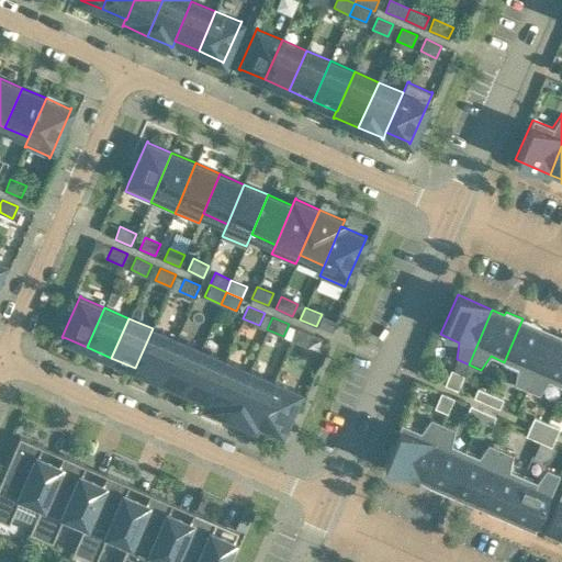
[(527,390),(550,335),(538,329),(539,326),(523,318),(504,362),(517,368),(515,384),(527,390)]
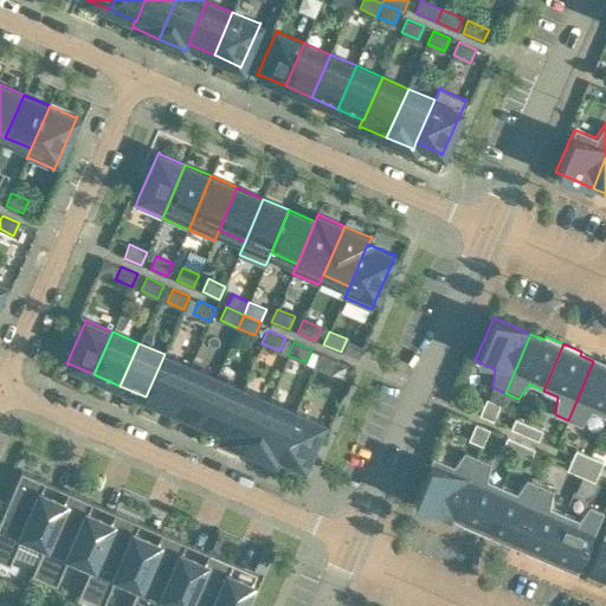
[(331,374),(337,361),(320,353),(314,366),(331,374)]
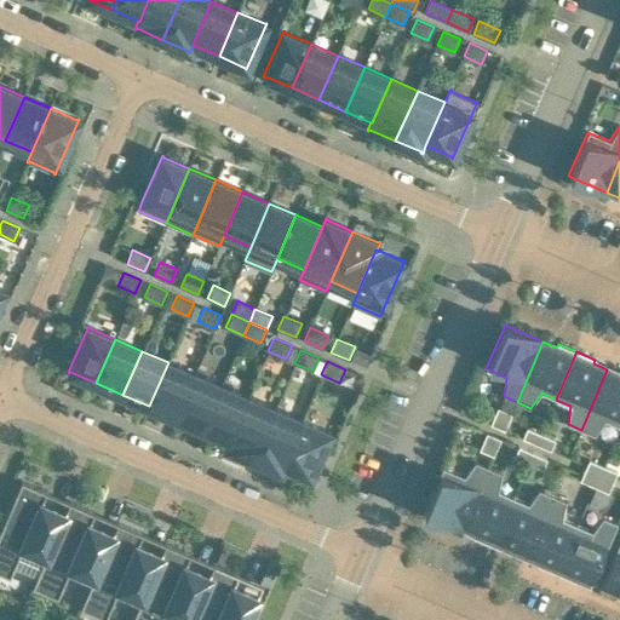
[(176,418),(195,374),(168,362),(149,406),(176,418)]
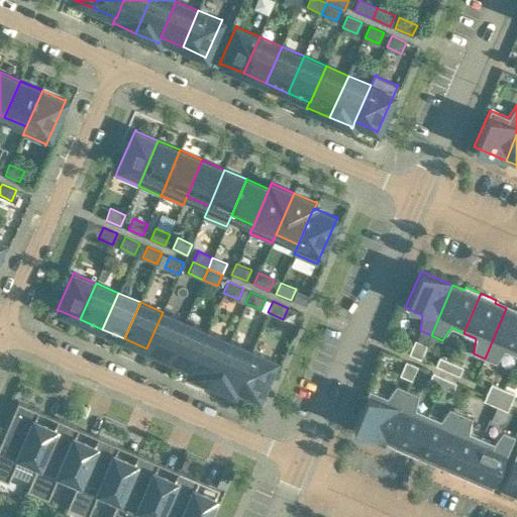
[(516,356),(516,355),(516,312),(506,308),(485,358),(496,363),(504,350),(516,356)]
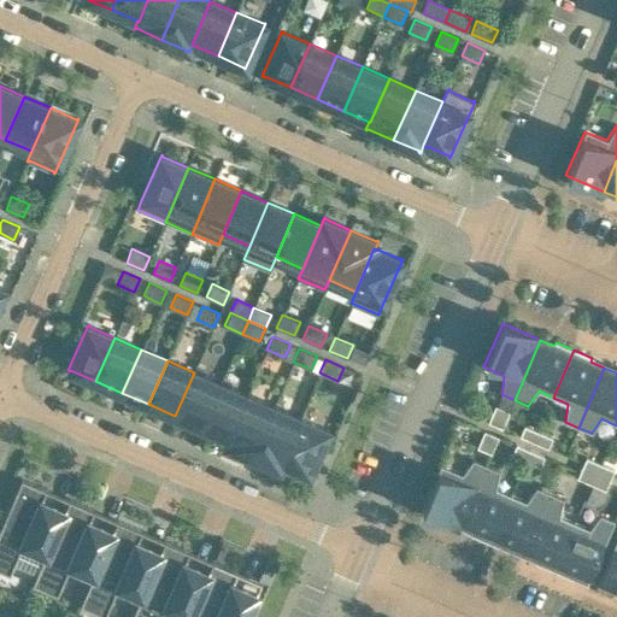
[(201,428),(221,383),(194,372),(175,416),(201,428)]
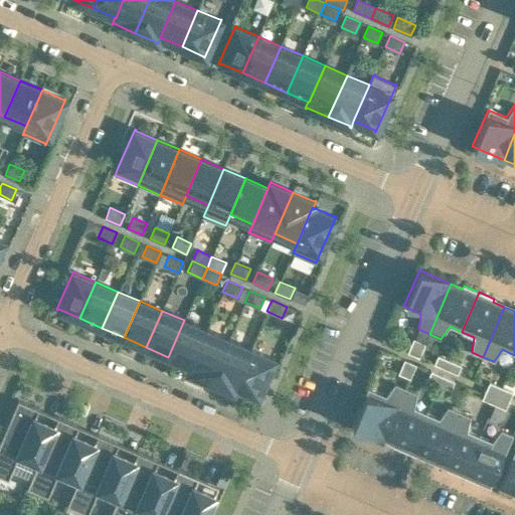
[(190,366),(206,330),(184,320),(168,357),(190,366)]
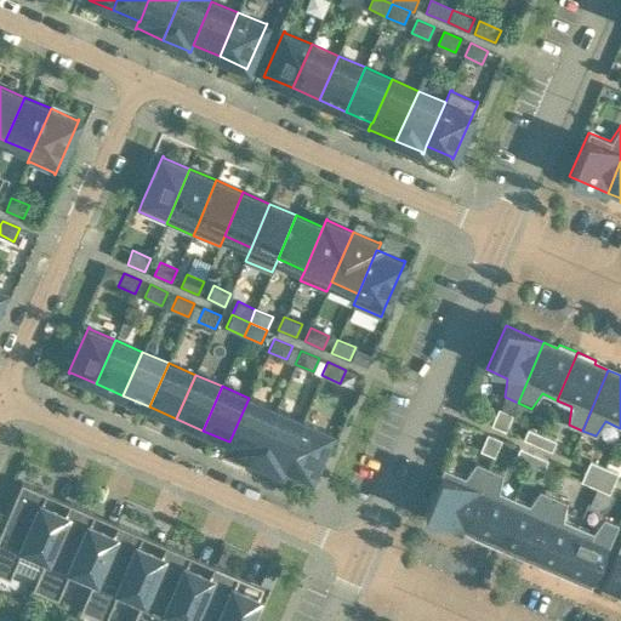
[(254,460),(275,409),(249,398),(229,442),(226,449),(227,450),(227,449),(254,460)]
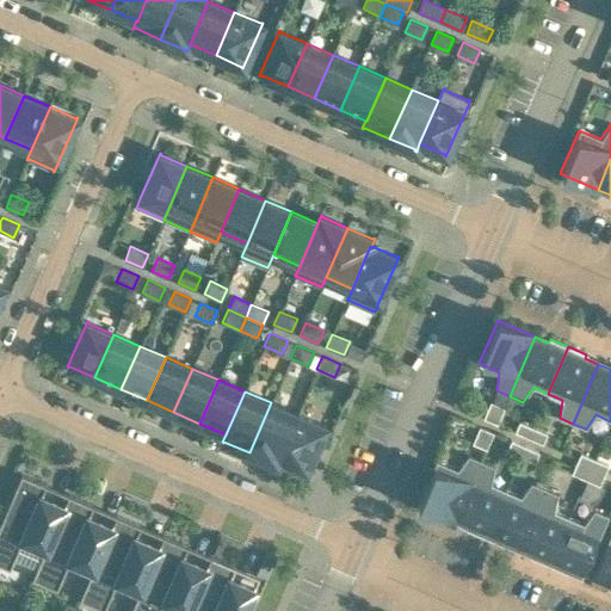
[(491,401),(483,418),(497,424),(505,407),(491,401)]
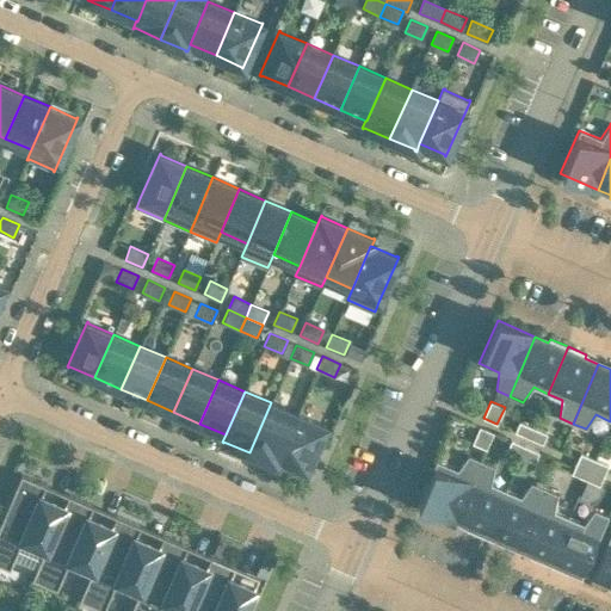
[(278,457),(297,414),(271,402),(250,452),(275,464),(276,466),(279,458),(278,457)]
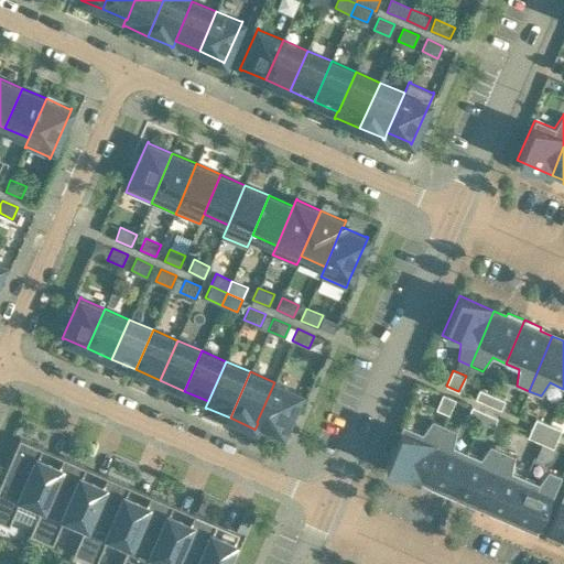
[(299,392),(274,382),(257,422),(258,423),(281,433),(280,433),(282,434),(300,392),(299,391),(299,392)]
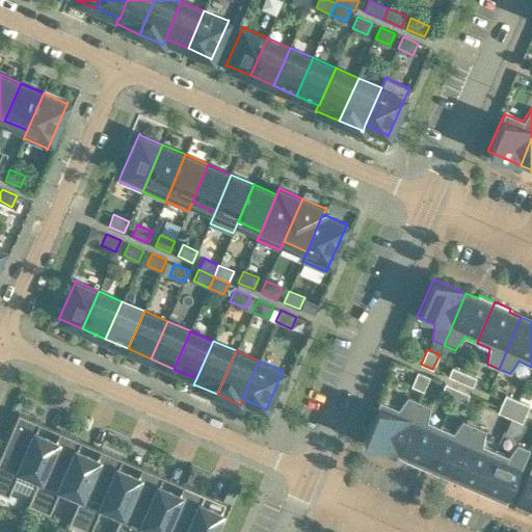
[(460,381),(464,372),(452,367),(448,376),(460,381)]
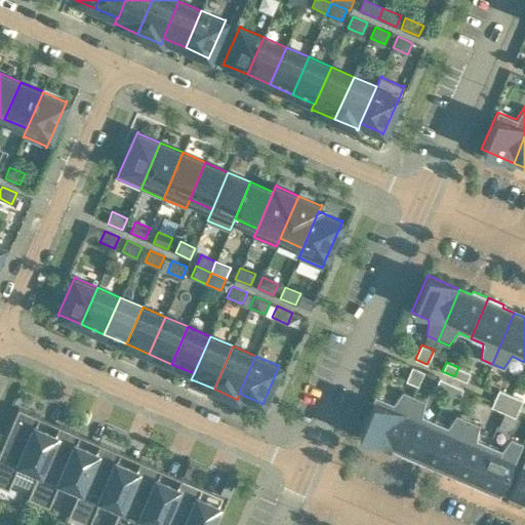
[(417,386),(423,371),(412,366),(406,380),(417,386)]
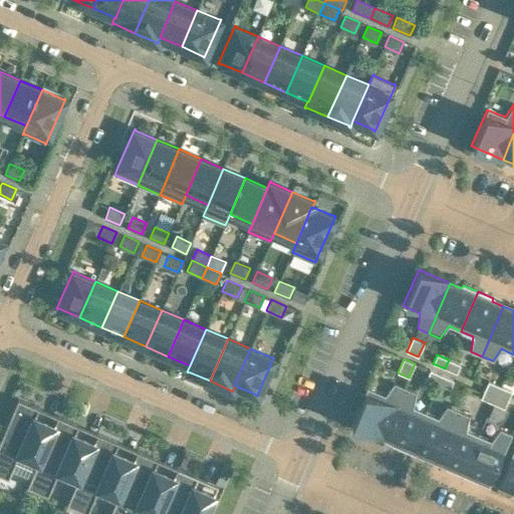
[(460,364),(449,359),(445,368),(456,373),(460,364)]
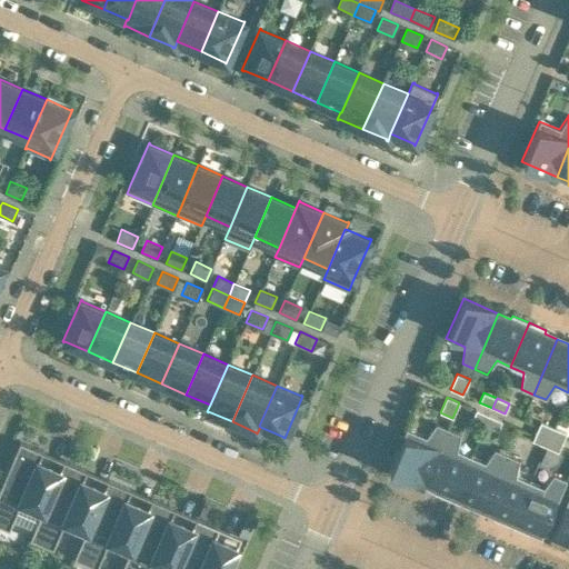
[(485,425),(489,416),(476,410),(472,419),(485,425)]
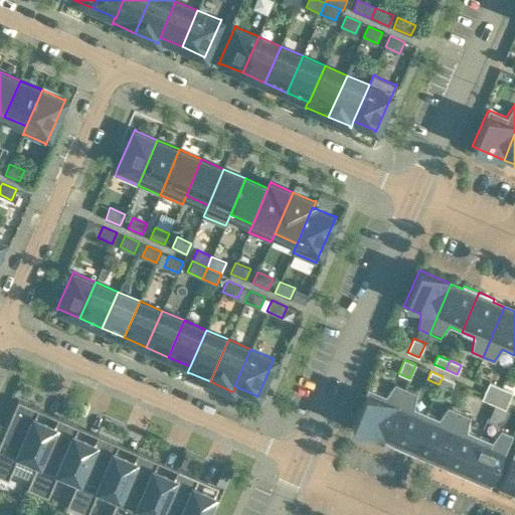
[(451,389),(454,381),(443,376),(439,384),(451,389)]
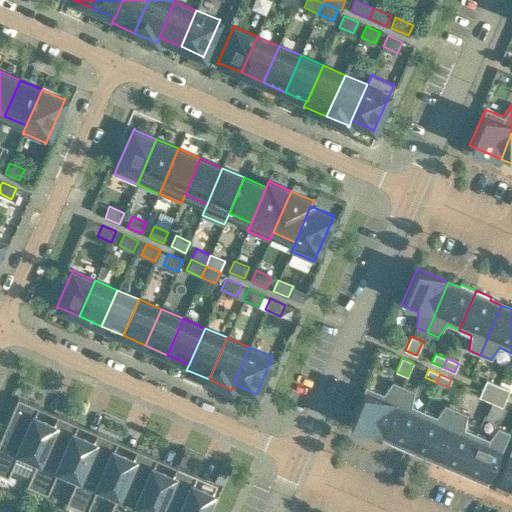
[(494,393),(498,385),(486,380),(483,388),(494,393)]
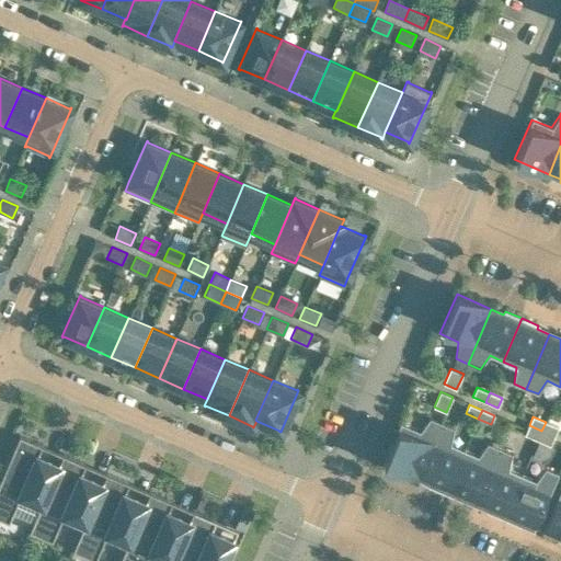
[(418,478),(442,423),(430,418),(420,431),(400,423),(384,462),(418,478)]
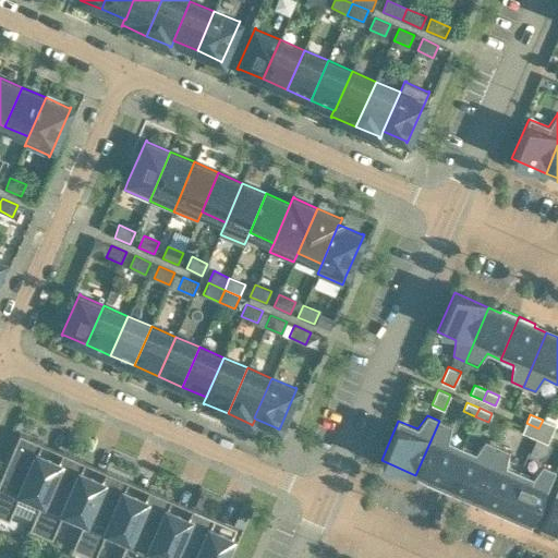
[(555,425),(543,420),(538,428),(552,434),(555,425)]
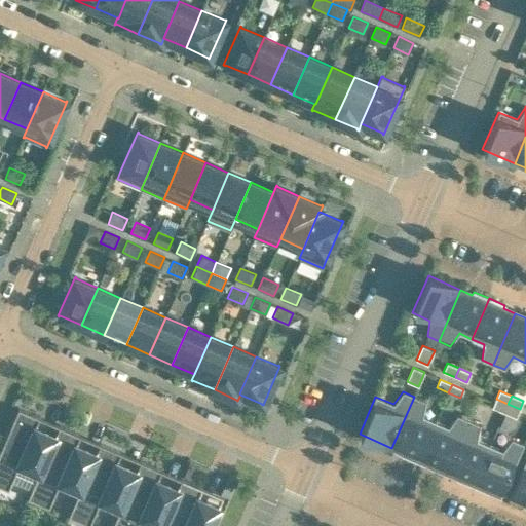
[(418,462),(436,422),(422,416),(425,402),(414,397),(391,448),(404,453),(402,456),(418,462)]
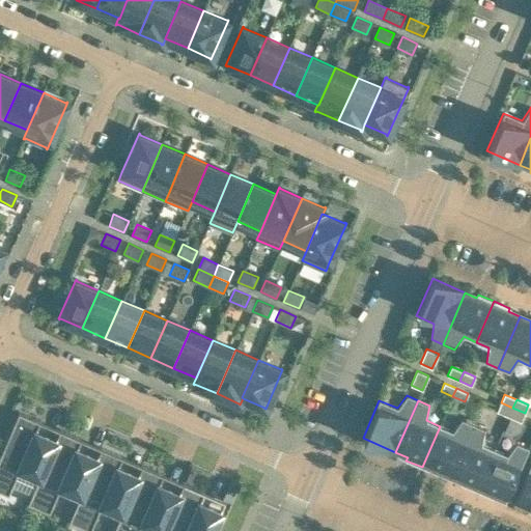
[(509,416),(512,408),(501,402),(497,411),(509,416)]
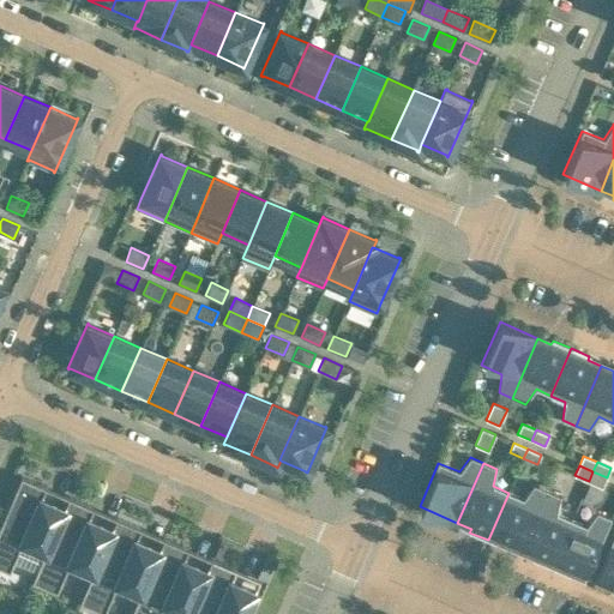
[(602,488),(607,477),(593,471),(589,481),(602,488)]
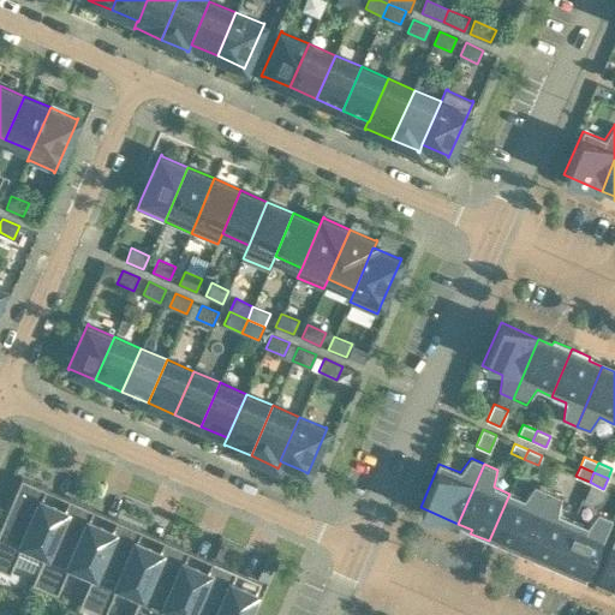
[(64,509),(41,500),(46,488),(21,477),(0,524),(0,567),(10,572),(23,543),(45,553),(46,553),(64,509)]
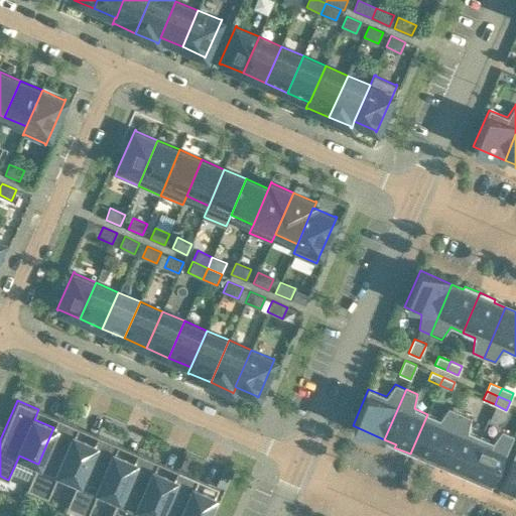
[(437,463),(460,412),(448,407),(439,419),(427,414),(410,454),(425,461),(426,458),(437,463)]
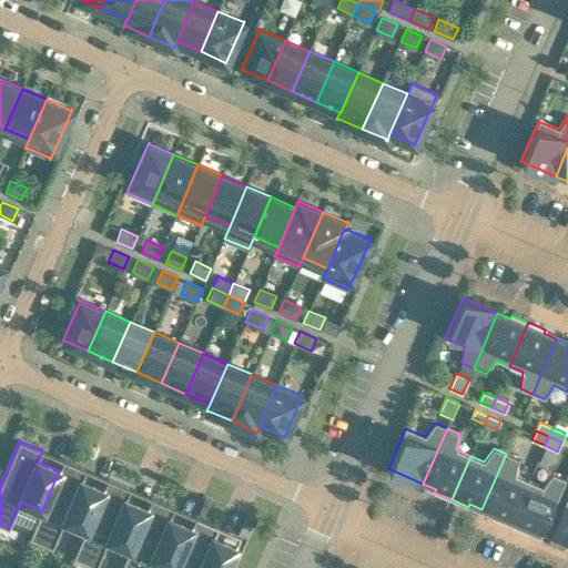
[(509,525),(528,482),(515,475),(518,459),(506,454),(482,509),(494,515),(493,518),(509,525)]
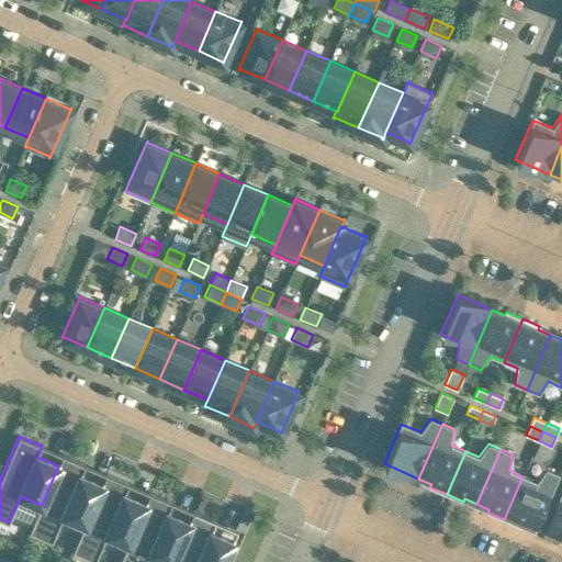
[(102,484),(101,484),(81,475),(86,464),(63,454),(58,465),(42,505),(41,505),(29,531),(52,541),(64,515),(85,524),(102,484)]
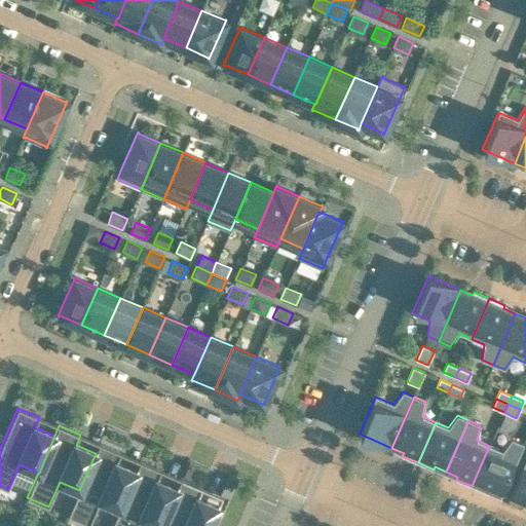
[(501,495),(524,444),(512,439),(502,451),(489,446),(472,486),(488,493),(489,490),(501,495)]
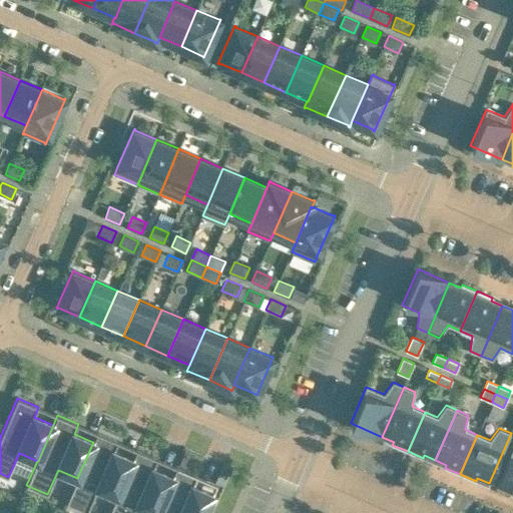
[(133,459),(132,459),(113,451),(118,441),(97,432),(92,442),(93,442),(77,478),(66,503),(87,512),(98,487),(116,495),(117,495),(133,459)]
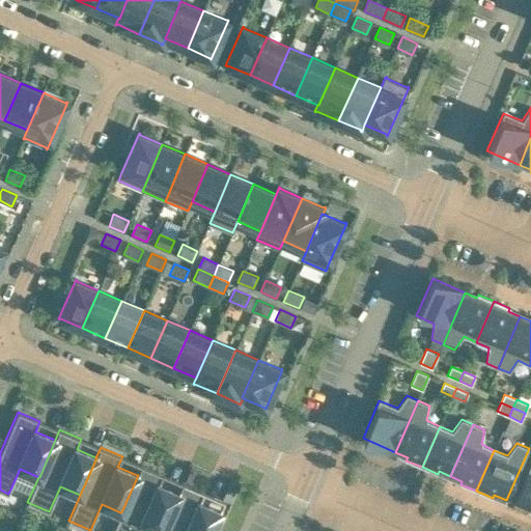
[(530,510),(530,463),(513,503),(530,510)]
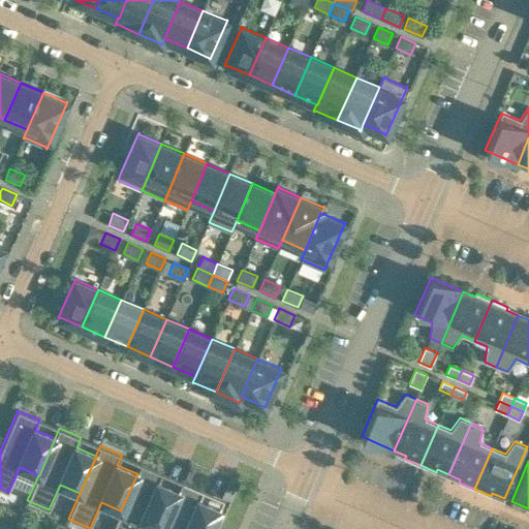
[(178,492),(178,491),(158,483),(162,472),(141,463),(136,473),(137,473),(121,510),(120,510),(112,528),(137,528),(142,520),(161,528),(162,528),(178,492)]
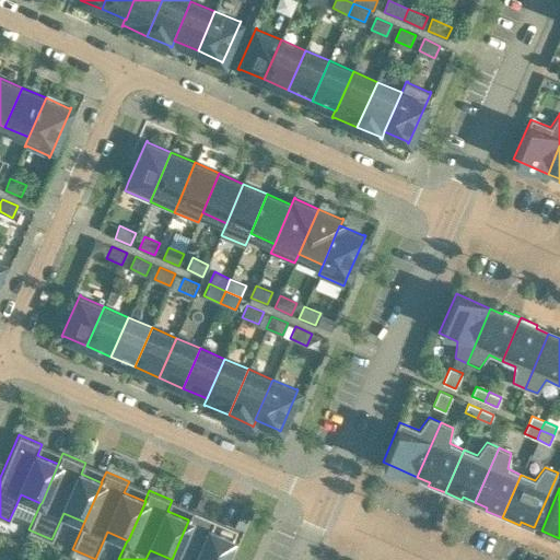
[(216,520),(194,510),(193,510),(188,520),(188,521),(172,559),(171,559),(170,559),(223,559),(232,539),(211,531),(216,520)]
